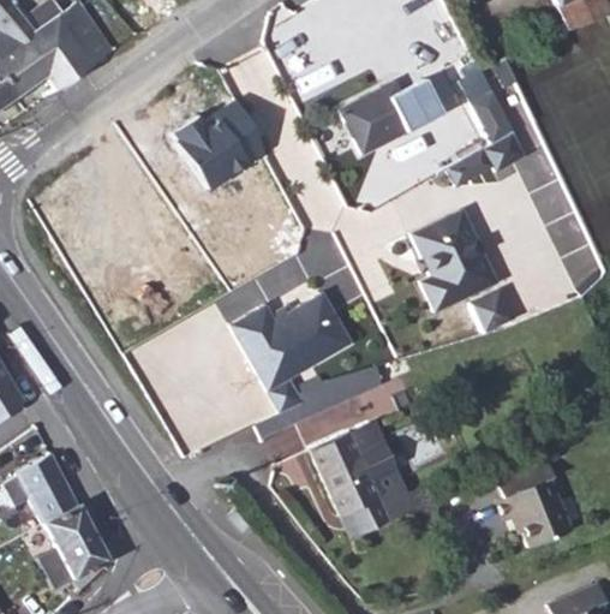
[(17,0),(0,0),(0,7),(11,23),(0,30),(0,35),(11,52),(40,33),(17,0)]
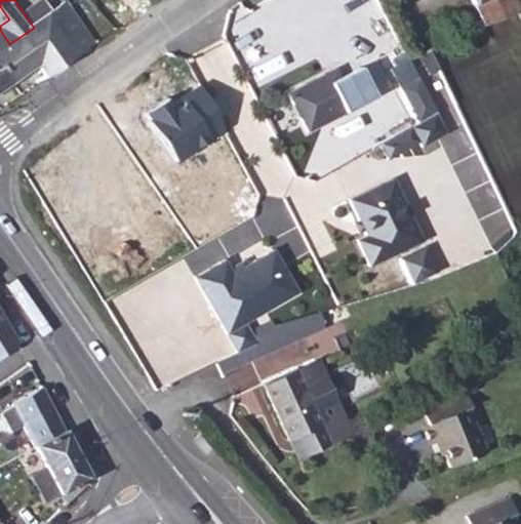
[(62,67),(107,36),(81,0),(73,0),(34,28),(62,67)]
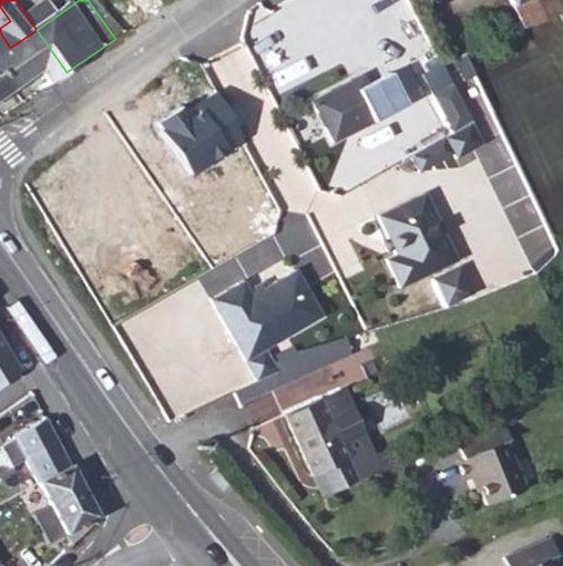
[(512,0),(528,29),(562,12),(562,2),(561,0),(512,0)]
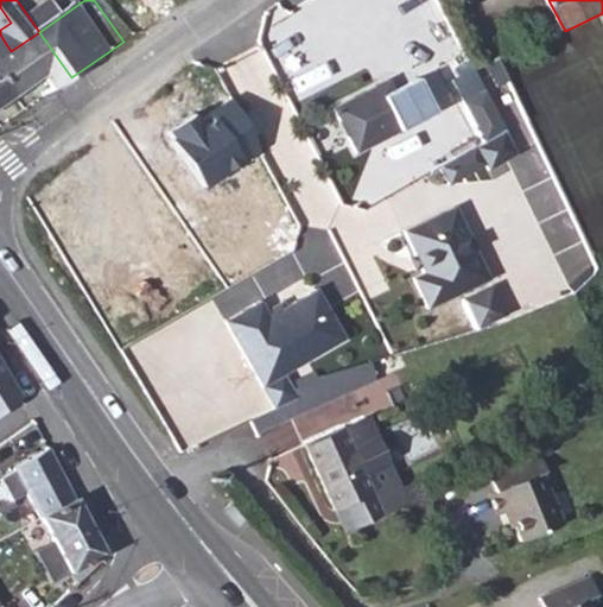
[(33,83),(43,97),(71,77),(39,32),(11,51),(33,83)]
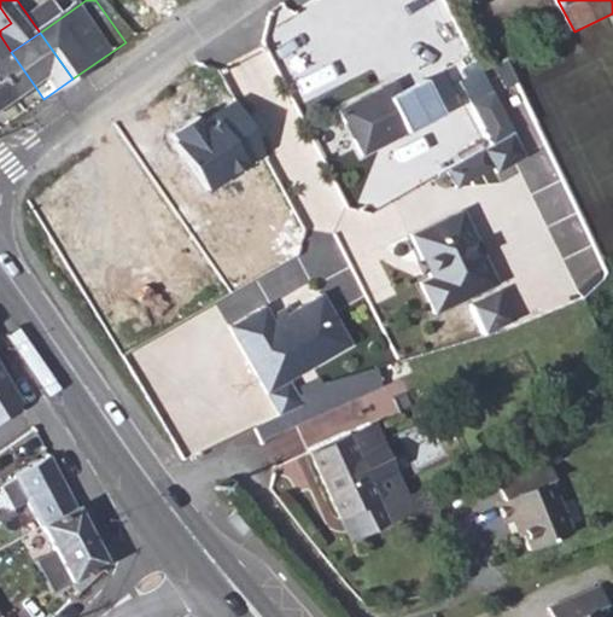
[(0,59),(11,52),(0,35),(0,59)]
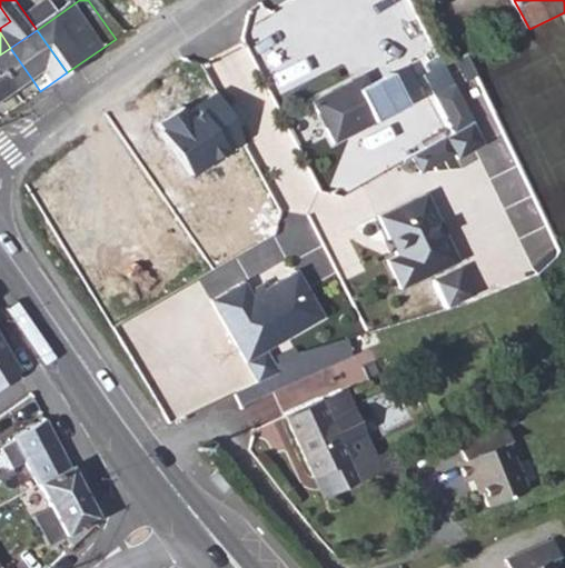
[(0,55),(0,99),(31,78),(10,48),(0,55)]
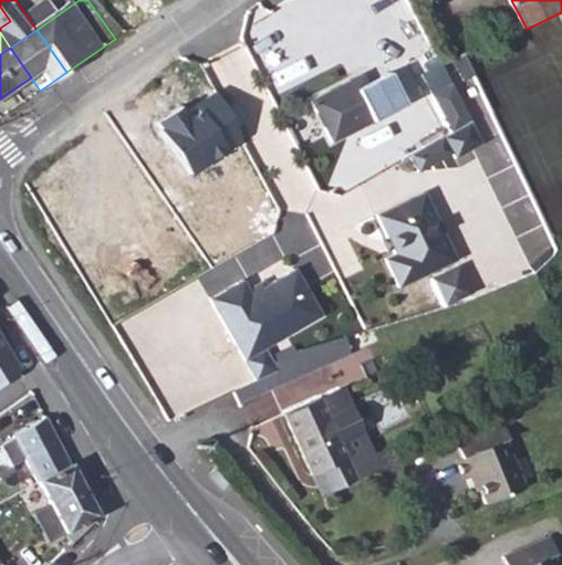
[(355,80),(313,101),(334,143),(409,105),(393,74),(371,85),(361,90),(355,80)]
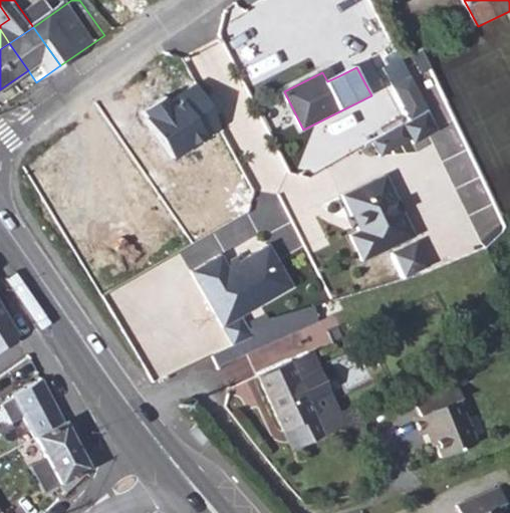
[(332,68),(322,72),(327,81),(336,77),(332,68)]
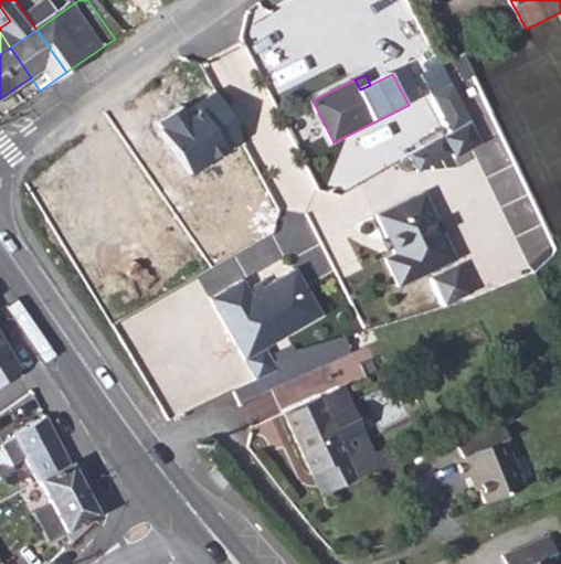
[(453,86),(434,96),(454,132),(472,123),(453,86)]
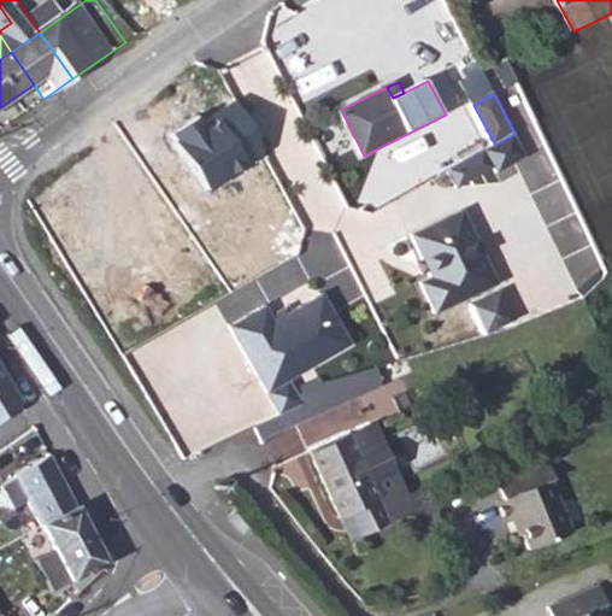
[(275,158),(240,100),(181,136),(216,194),(275,158)]
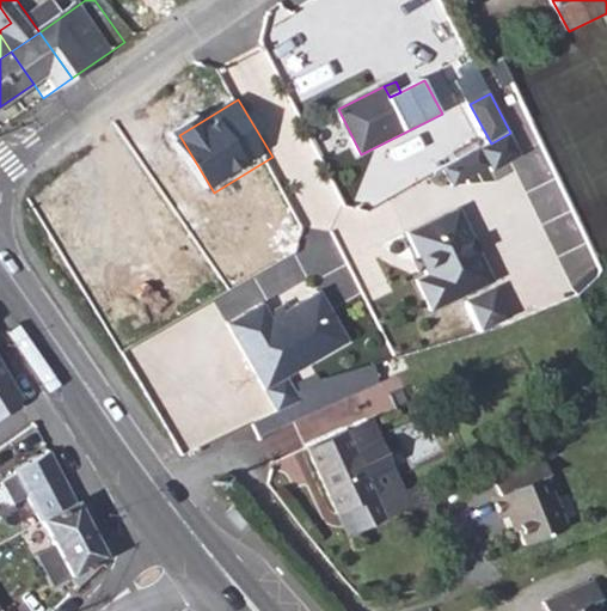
[(523,157),(510,133),(491,144),(482,148),(494,172),(523,157)]
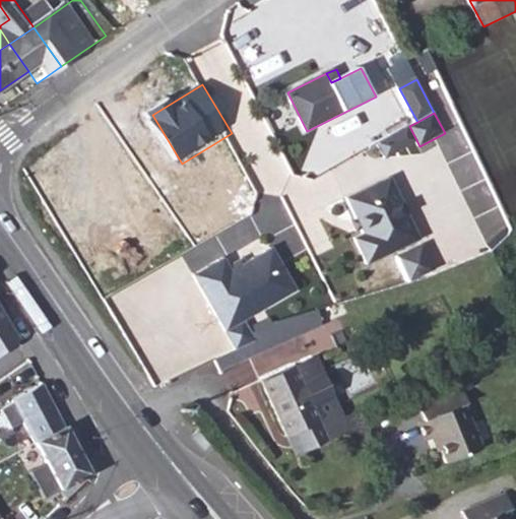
[(391,165),(368,172),(371,182),(394,175),(391,165)]
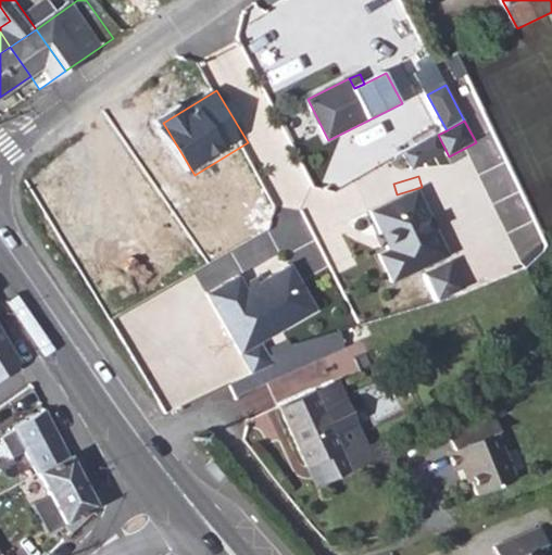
[(391,284),(447,255),(414,190),(368,213),(387,251),(377,255),(391,284)]
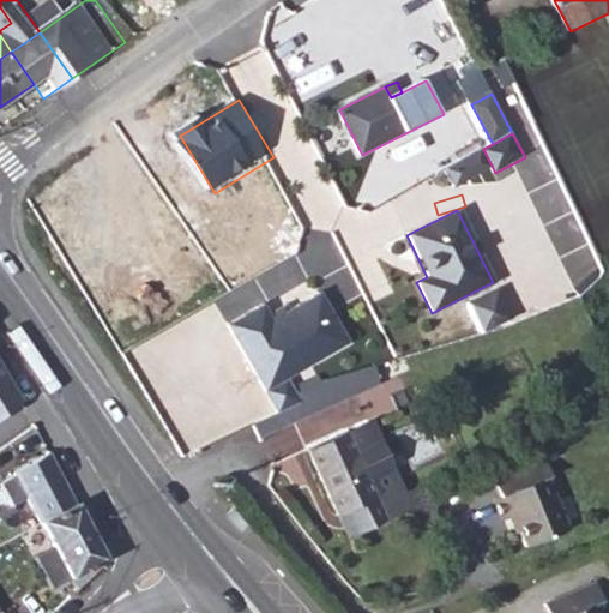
[(265,305),(229,325),(267,391),(351,343),(321,293),(273,320),(265,305)]
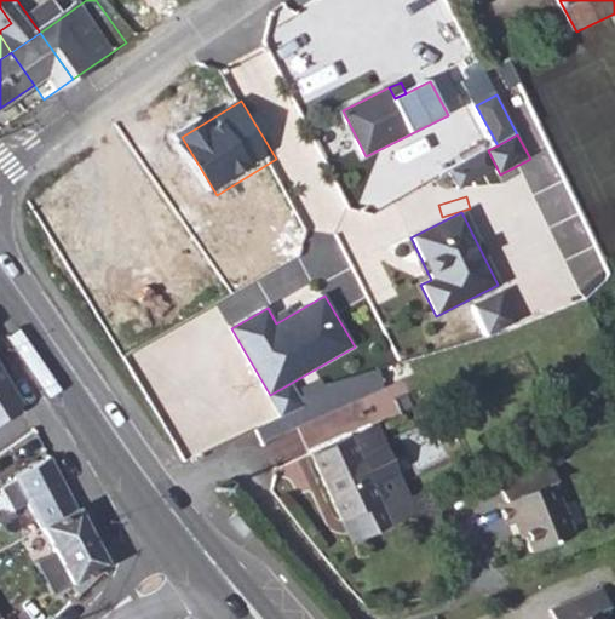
[(338,372),(346,391),(392,372),(384,351),(338,372)]
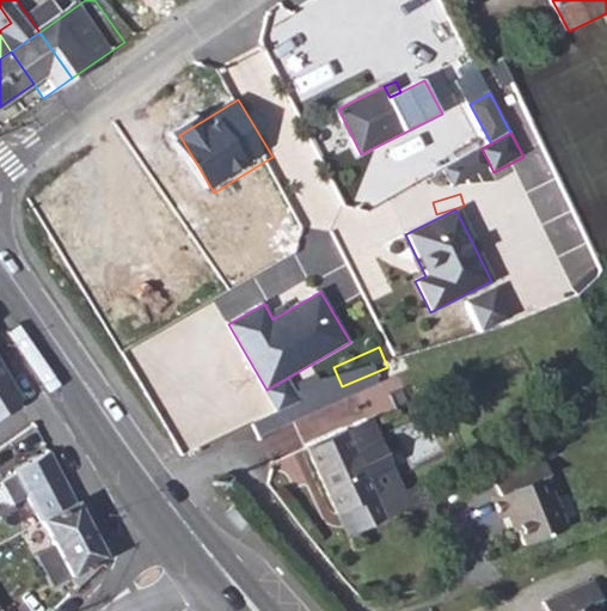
[(0,420),(23,401),(16,386),(0,364),(0,420)]
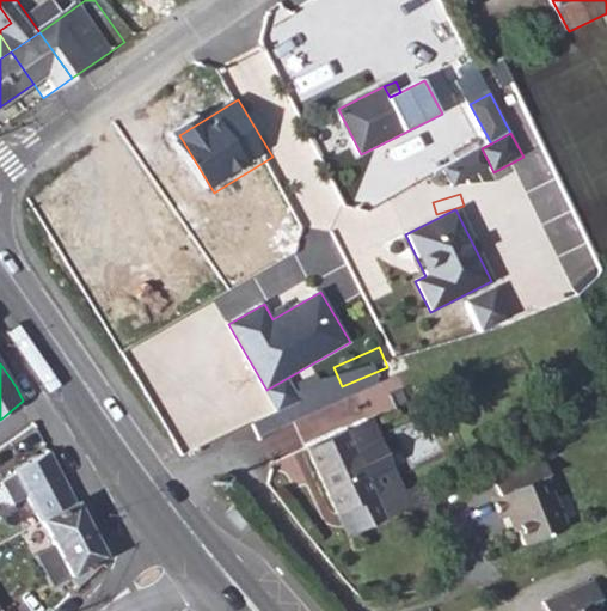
[(306,391),(289,398),(295,413),(344,391),(342,386),(333,367),(302,382),(306,391)]
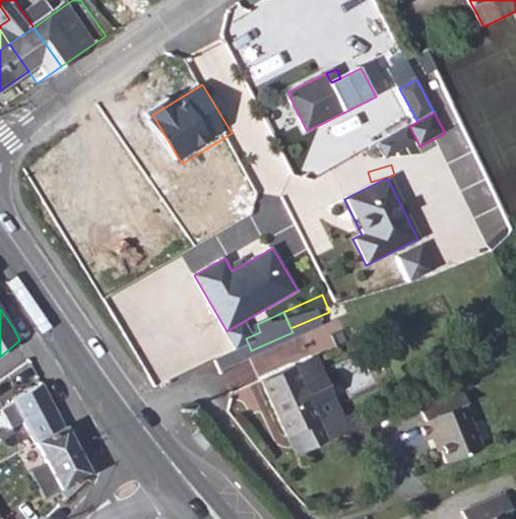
[(246,338),(221,348),(227,361),(251,350),(246,338)]
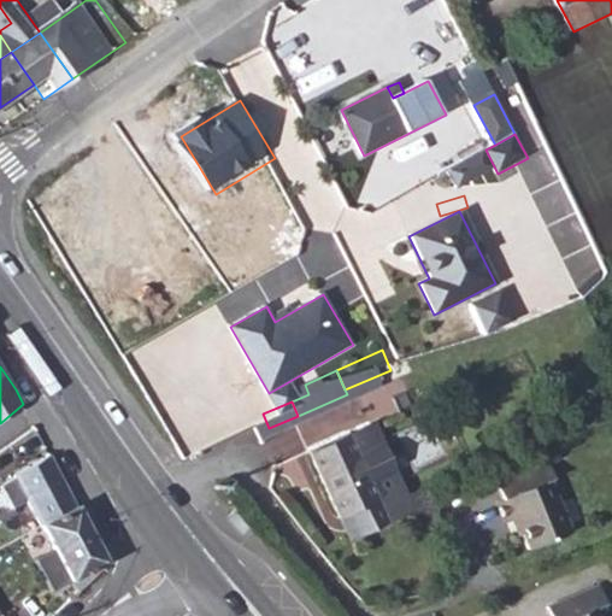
[(362,422),(301,455),(346,539),(406,506),(362,422)]
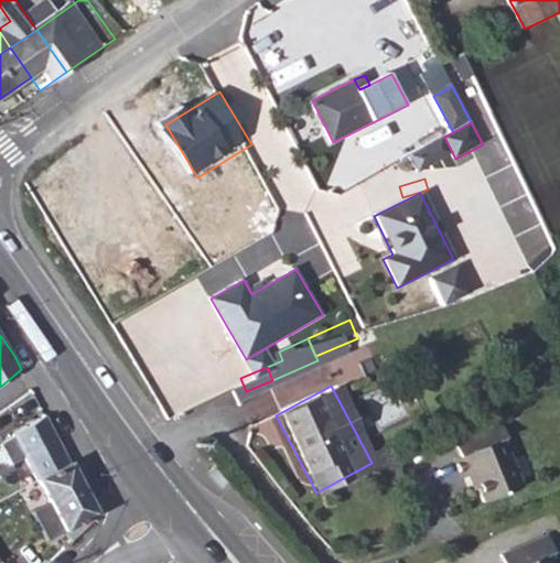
[(13,437),(66,531),(100,516),(47,419),(13,437)]
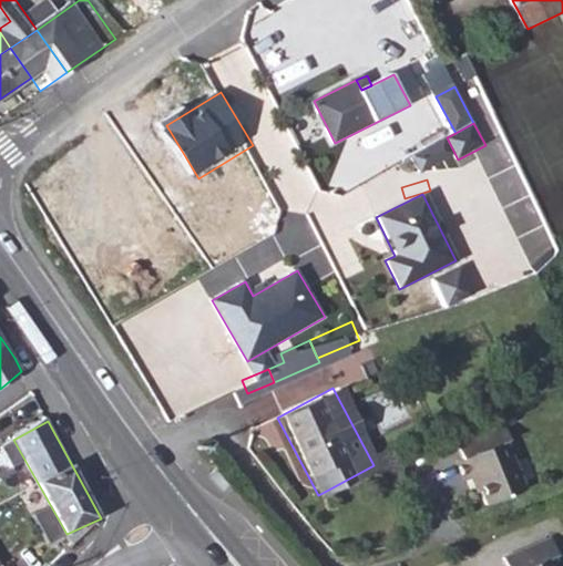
[(492,505),(491,482),(479,483),(480,506),(492,505)]
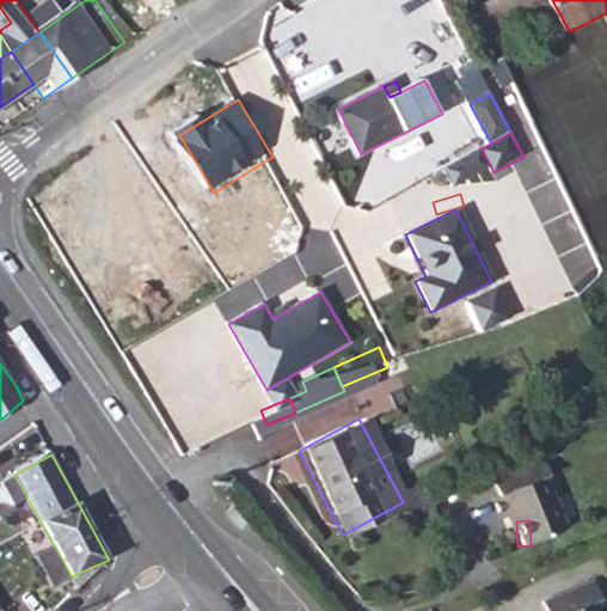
[(576,590),(586,610),(589,610),(601,605),(590,582),(576,590)]
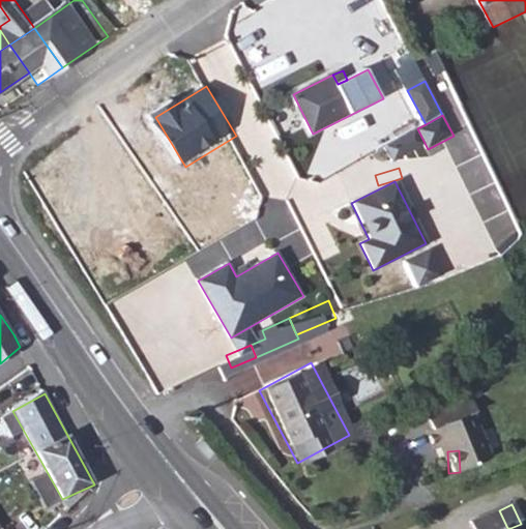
[(499,510),(465,527),(466,528),(507,528),(499,510)]
